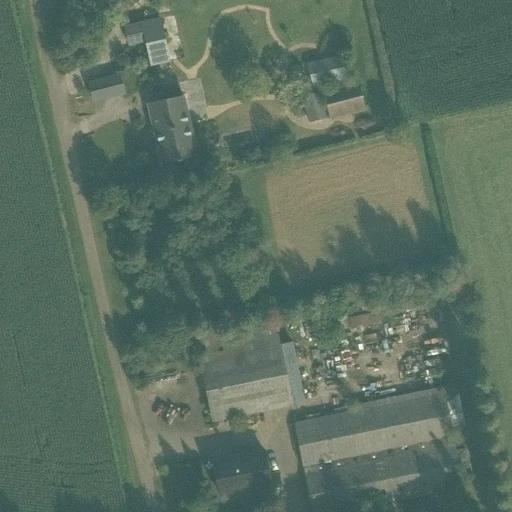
[(142,23),(124,27),(129,46),(146,42),(151,66),(170,62),(160,18),(141,23),(142,23)]
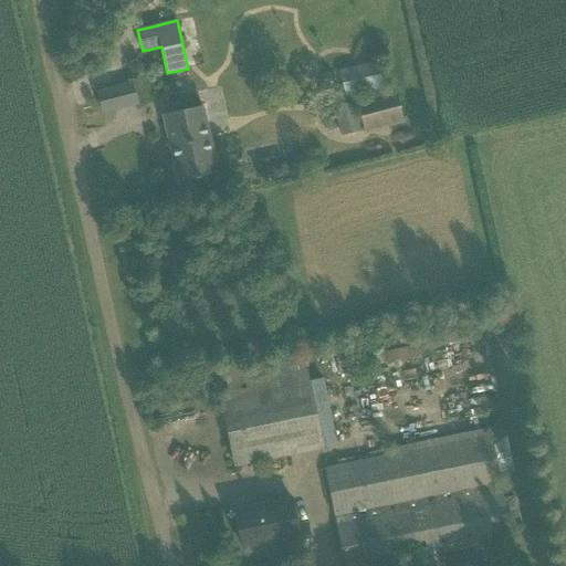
[(92,90),(95,112),(133,108),(129,85),(92,90)]
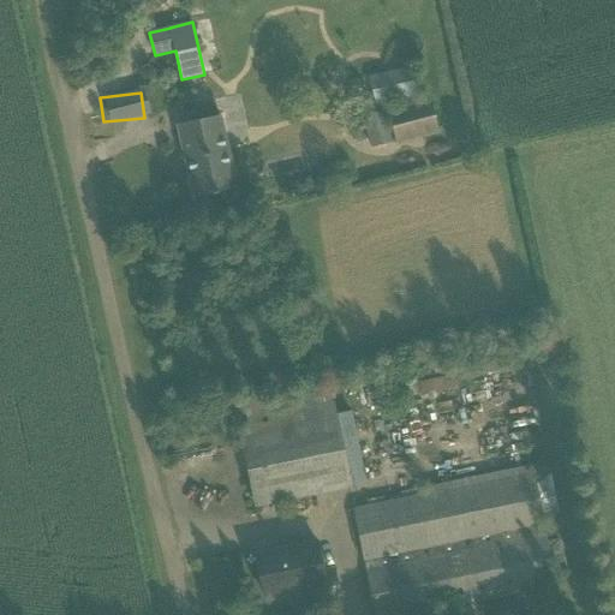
[(449,99),(388,112),(395,143),(439,133),(437,130),(455,126),(449,99)]
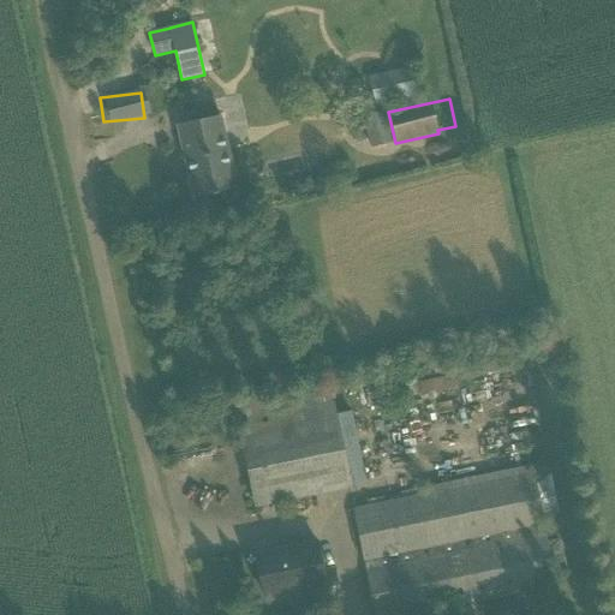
[(178,126),(193,198),(238,189),(221,115),(178,126)]
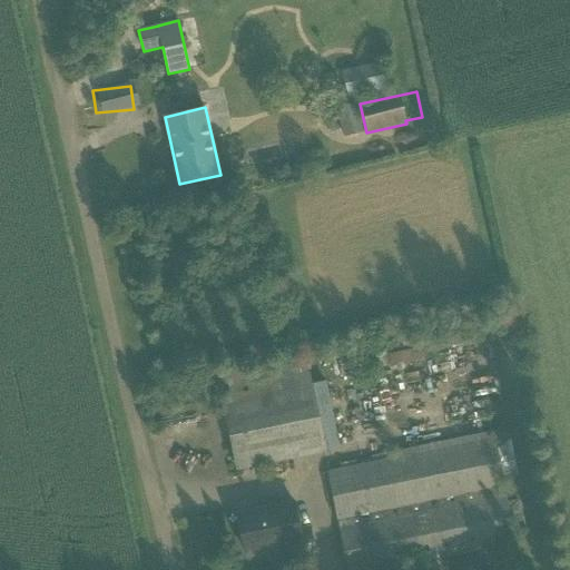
[(385,362),(413,359),(412,350),(384,353),(385,362)]
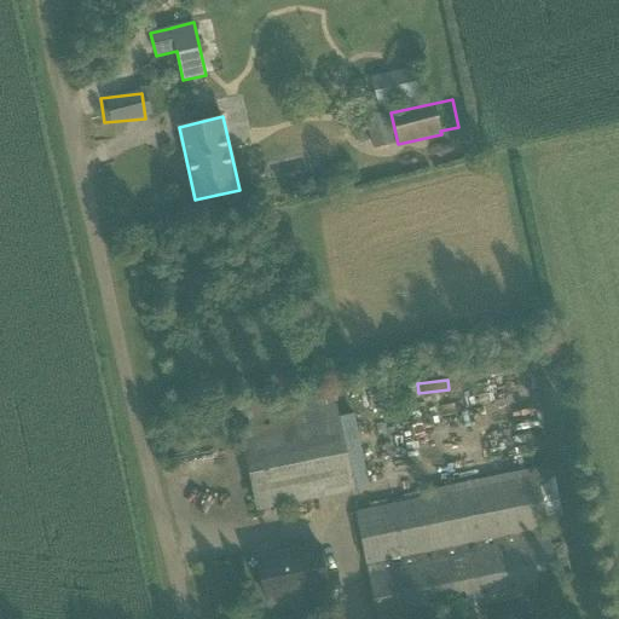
[(238,418),(258,509),(352,490),(334,399),(238,418)]
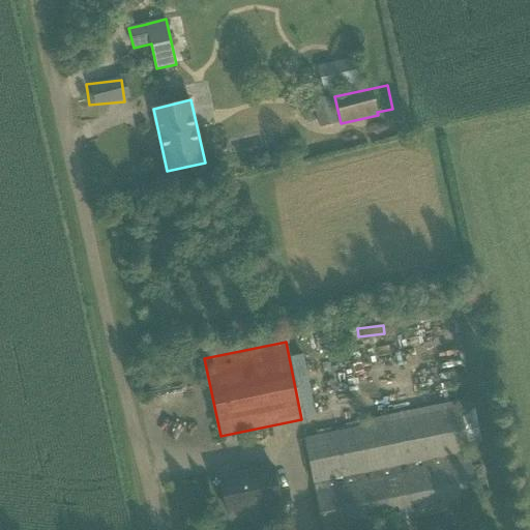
[(305,439),(324,529),(352,529),(478,504),(476,497),(489,494),(482,464),(470,467),(466,444),(478,442),(472,412),(460,415),(457,401),(366,419),(367,427),(305,439)]
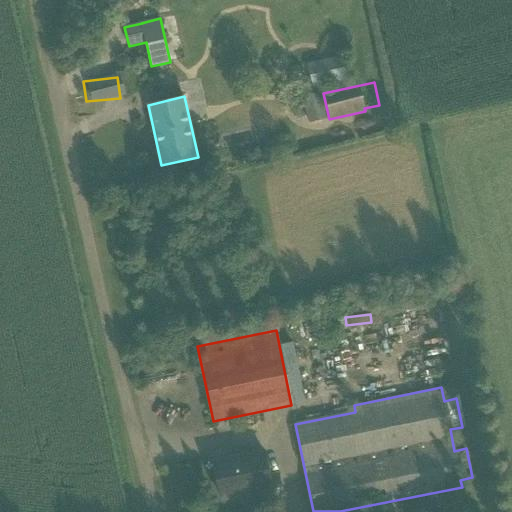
[(213,463),(220,497),(271,487),(264,452),(242,457),(244,462),(235,464),(234,459),(213,463)]
